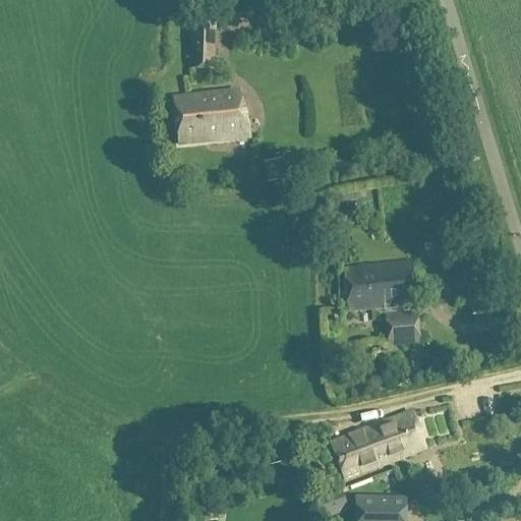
[(190,13),(189,71),(213,71),(214,14),(190,13)]
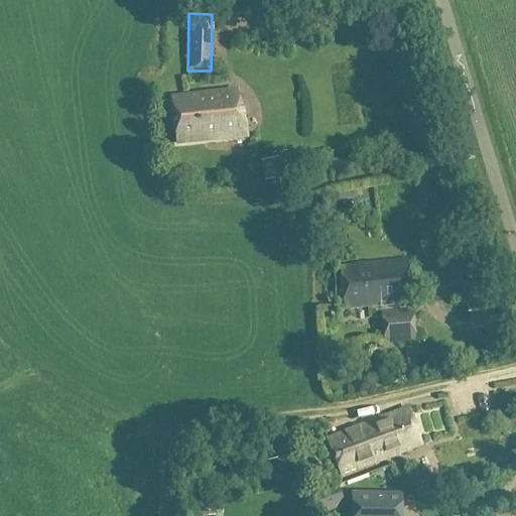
[(235,91),(169,100),(174,144),(245,136),(235,91)]
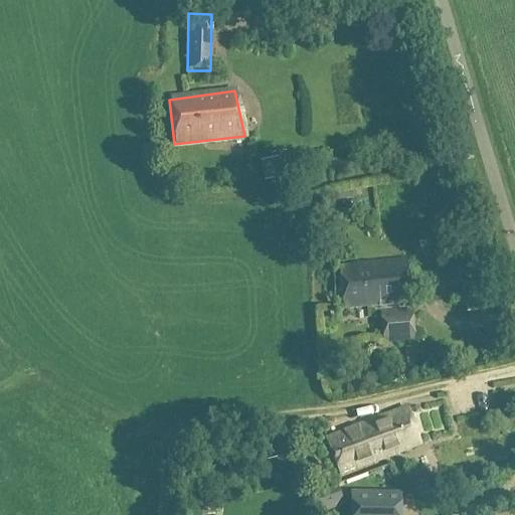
[(271,154),(273,164),(277,186),(290,184),(286,162),(285,152),(271,154)]
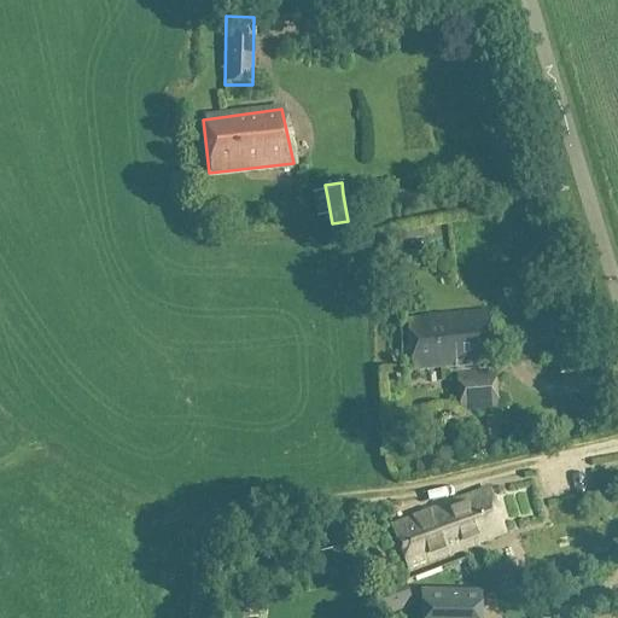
[(488,308),(404,318),(410,369),(429,368),(494,361),(488,308)]
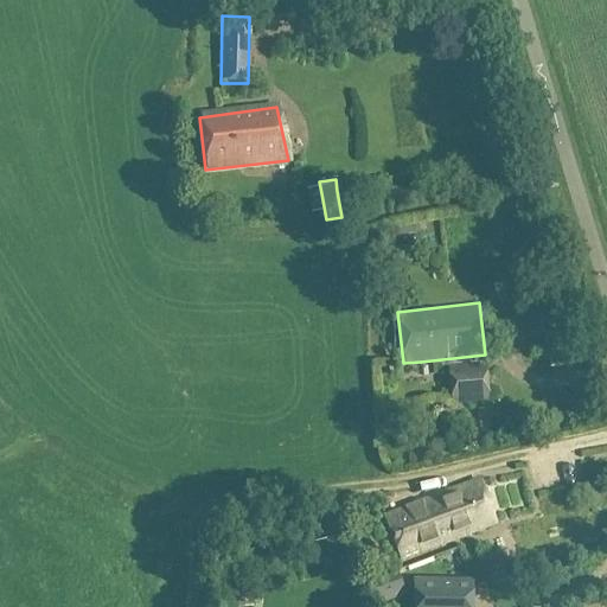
[(486,363),(447,366),(449,403),(490,398),(486,363)]
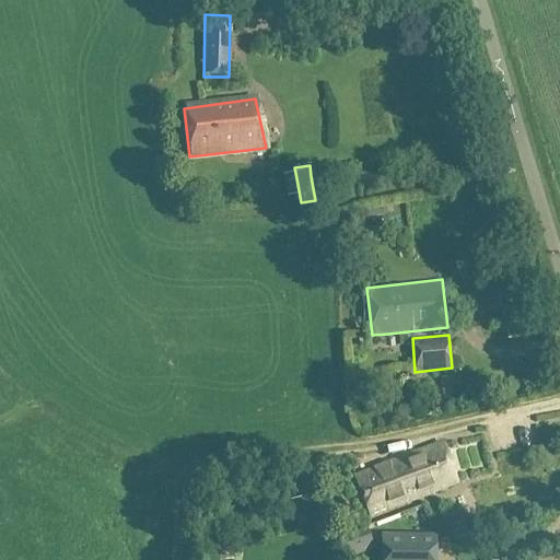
[(435,382),(430,401),(450,407),(455,386),(435,382)]
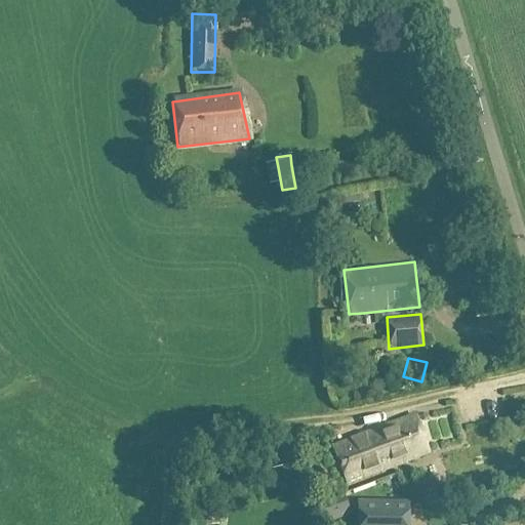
[(347,485),(430,452),(414,414),(332,447),(347,485)]
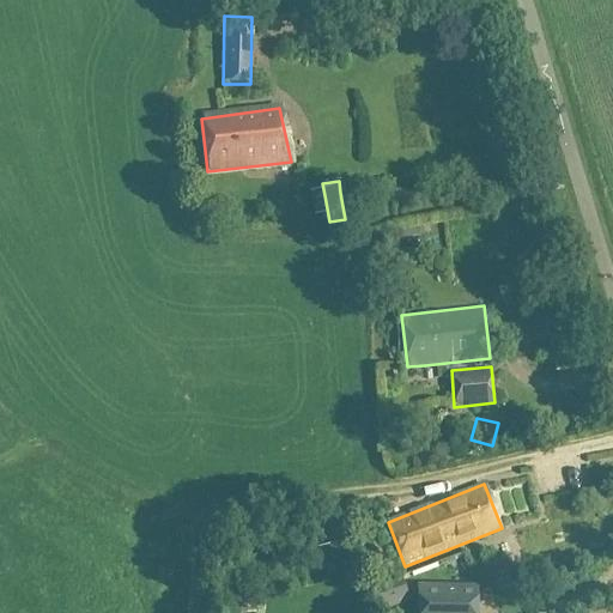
[(400,580),(375,589),(374,590),(381,610),(408,600),(400,580)]
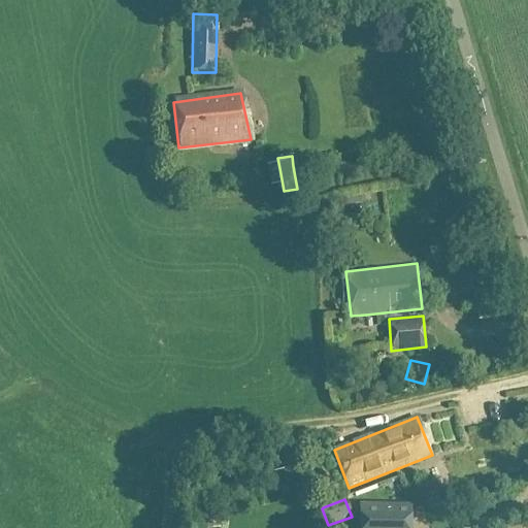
[(360,527),(410,527),(410,507),(361,506),(360,527)]
